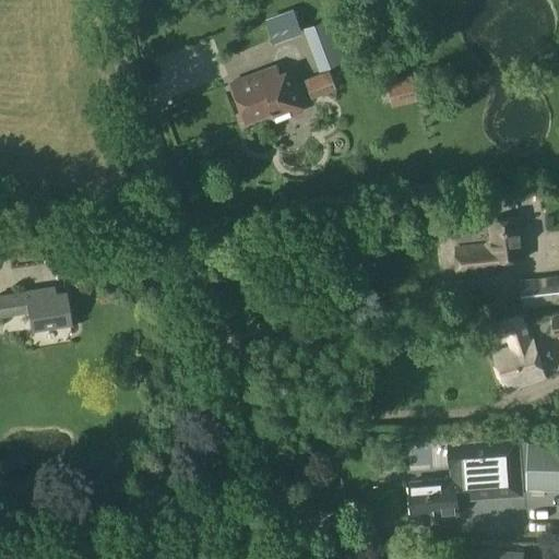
[(292,11),(266,20),(274,42),(299,33),(292,11)]
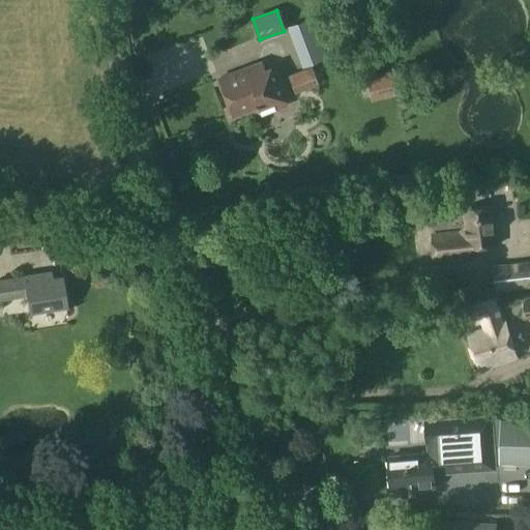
[(314,18),(286,28),(300,66),(328,56),(314,18)]
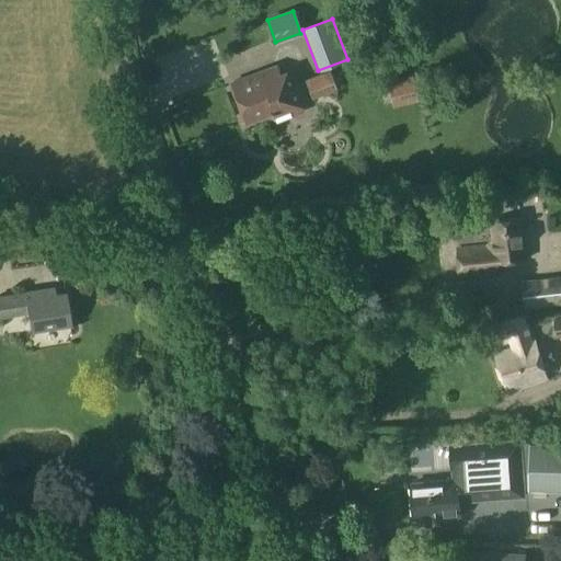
[(231,83),(245,123),(273,112),(276,121),(302,110),(287,71),(279,75),(276,66),(231,83)]
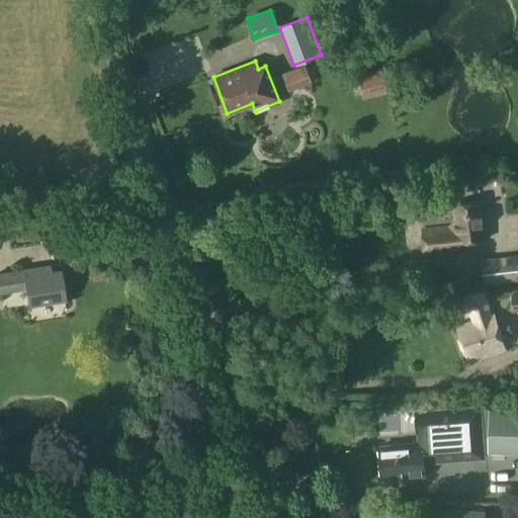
[(282,75),(287,90),(311,81),(305,66),(282,75)]
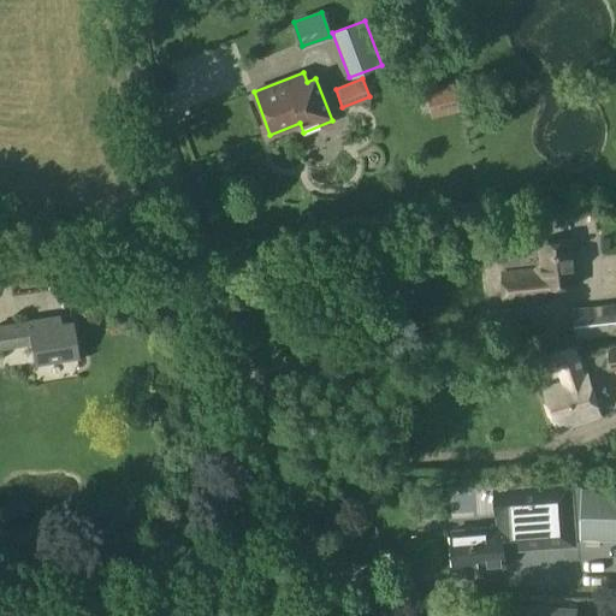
[(452,84),(425,90),(431,114),(458,107),(452,84)]
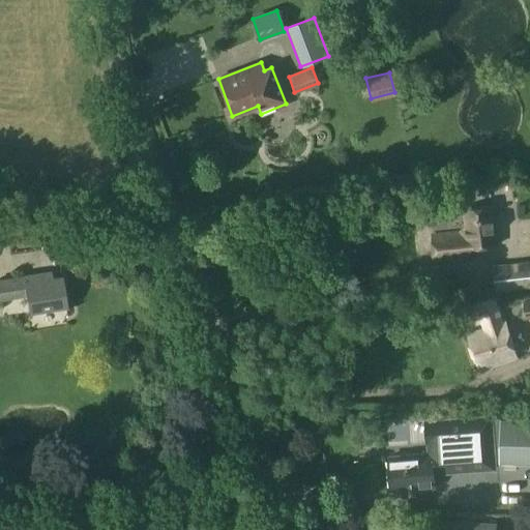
[(469,247),(498,244),(493,205),(463,208),(465,232),(432,235),(434,261),(470,258),(469,247)]
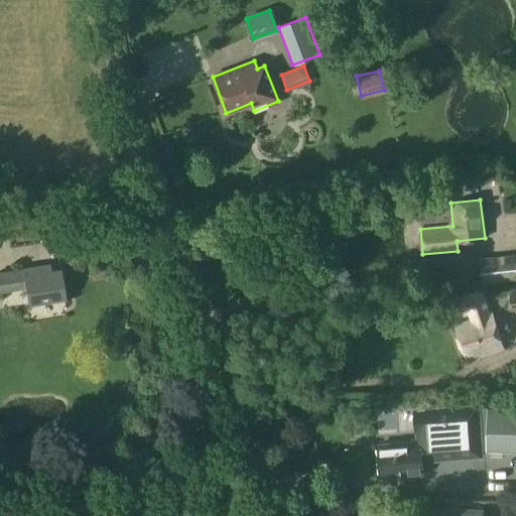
[(515,253),(481,258),(483,283),(515,279),(515,253)]
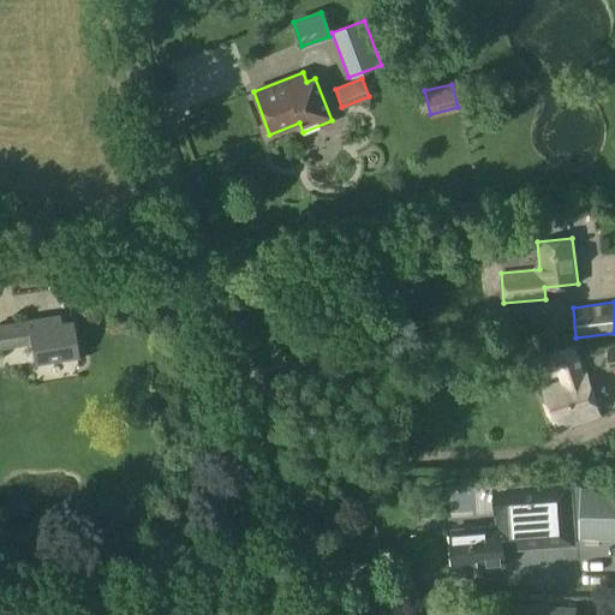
[(59,315),(0,326),(0,348),(31,344),(34,362),(77,354),(71,321),(60,322),(59,315)]
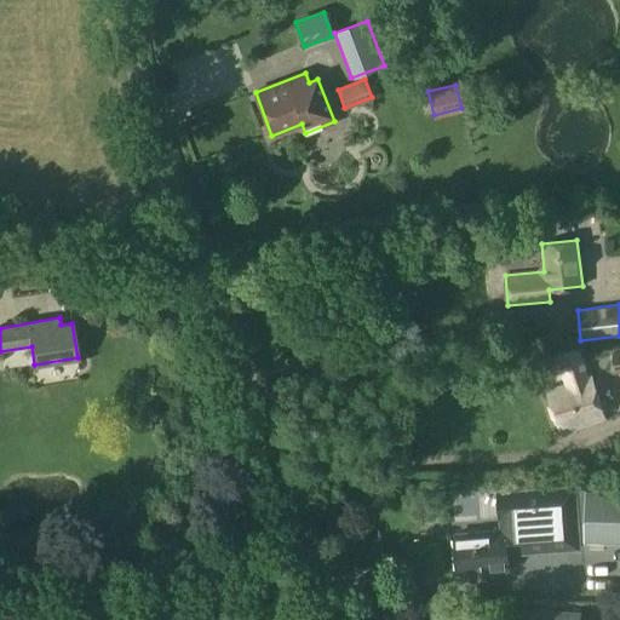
[(547,390),(560,431),(603,418),(590,377),(587,377),(578,350),(543,362),(550,380),(564,375),(567,384),(547,390)]
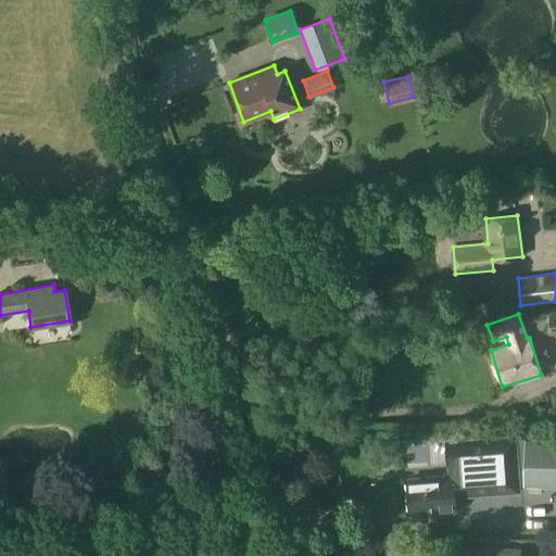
[(525,471),(518,471),(515,439),(449,445),(451,475),(408,479),(412,514),(455,510),(454,496),(519,492),(518,483),(523,483),(555,483),(555,439),(525,439),(525,471)]
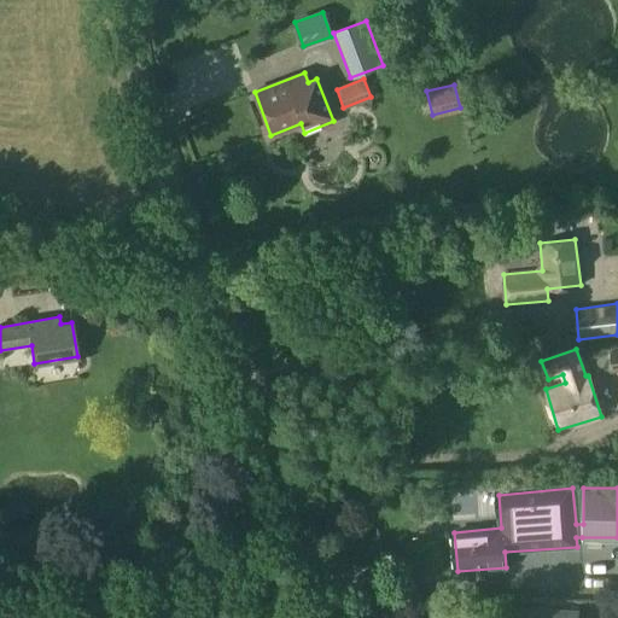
[(518,607),(517,617),(577,617),(578,610),(518,607)]
